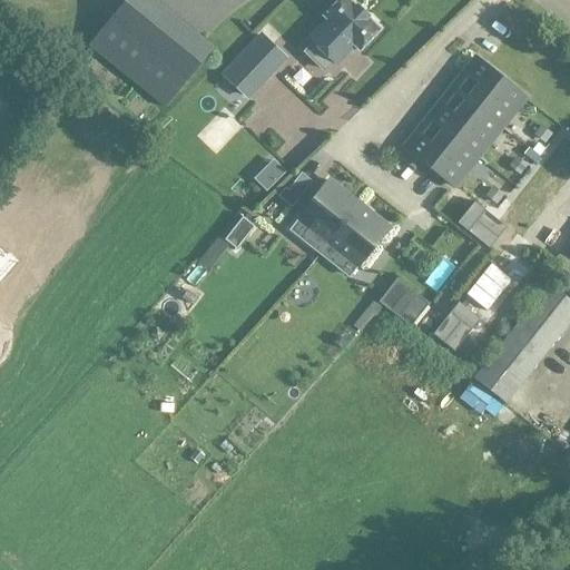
[(123,0),(88,45),(165,107),(214,47),(156,0),(123,0)]
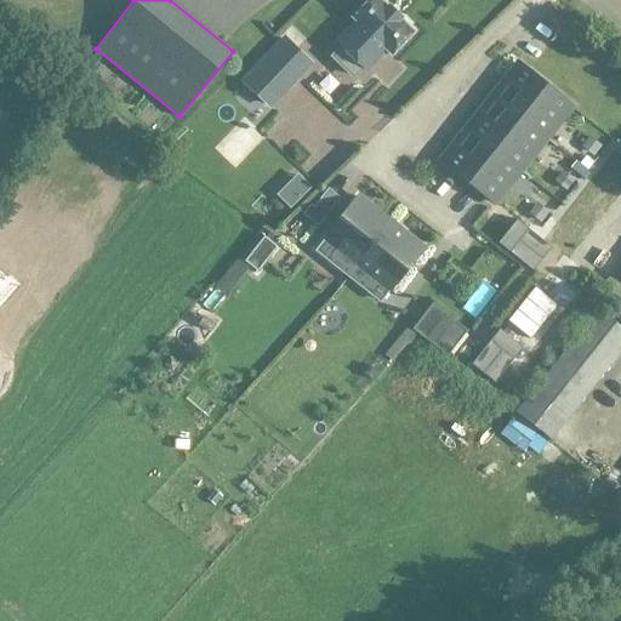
[(412,32),(399,20),(400,18),(388,6),(387,9),(379,0),(369,0),(353,18),(358,23),(339,44),(342,47),(332,57),(353,77),(362,67),(365,70),(386,50),(391,55),(412,32)]
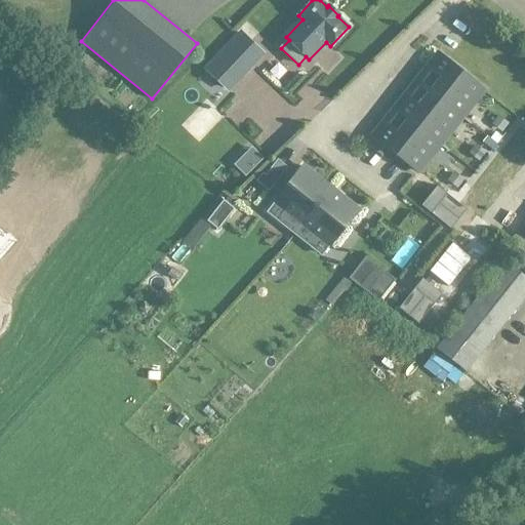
[(225,86),(259,50),(241,34),(207,69),(225,86)]
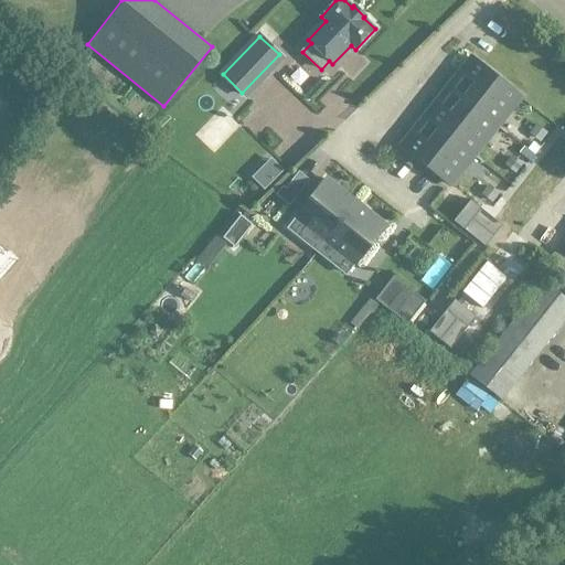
[(458,94),(451,88),(450,89),(457,95),(491,123),(505,135),(507,134),(492,121),(500,112),(504,115),(520,96),(475,60),(462,74),(470,80),(458,94)]
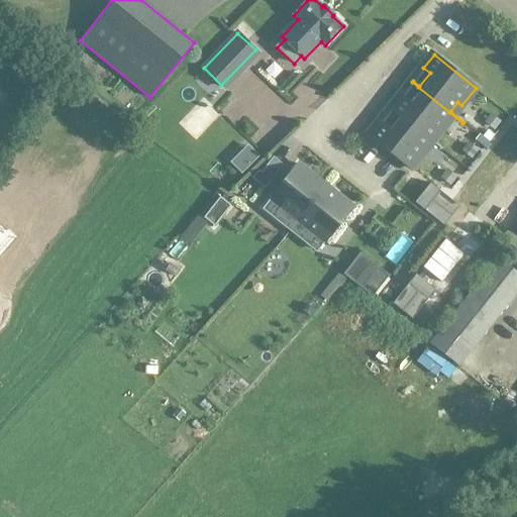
[(397,114),(428,139),(441,149),(442,148),(433,141),(446,125),(442,121),(449,112),(418,87),(408,101),(401,96),(391,109),(397,114)]
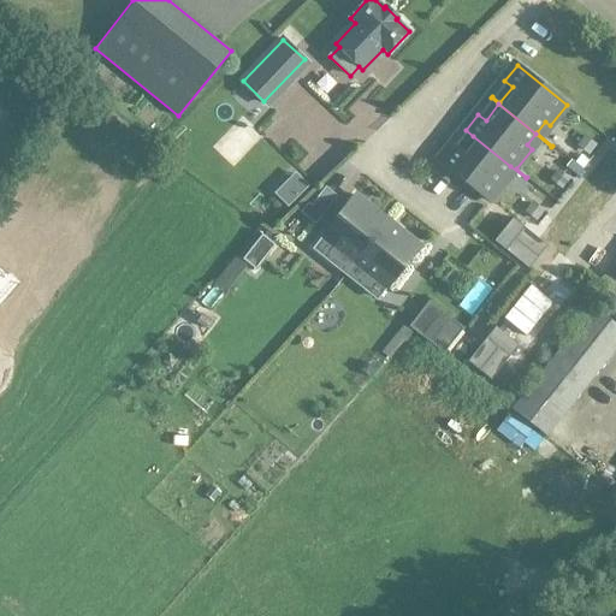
[(501,177),(510,166),(473,136),(460,153),(452,147),(440,161),(490,201),(507,181),(501,177)]
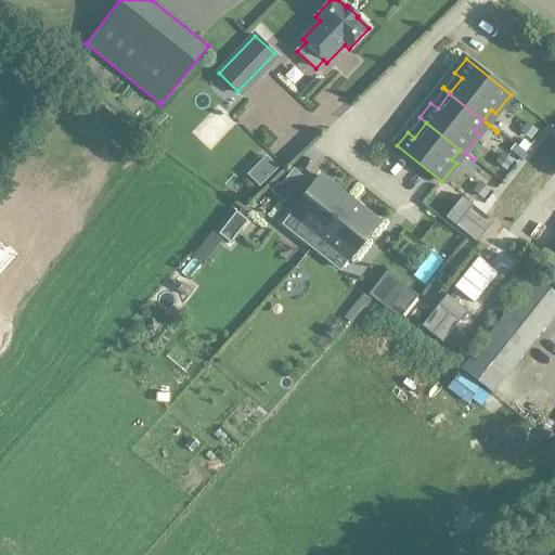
[(554,208),(550,216),(554,220),(554,147),(532,178),(553,193),(554,191),(554,208)]
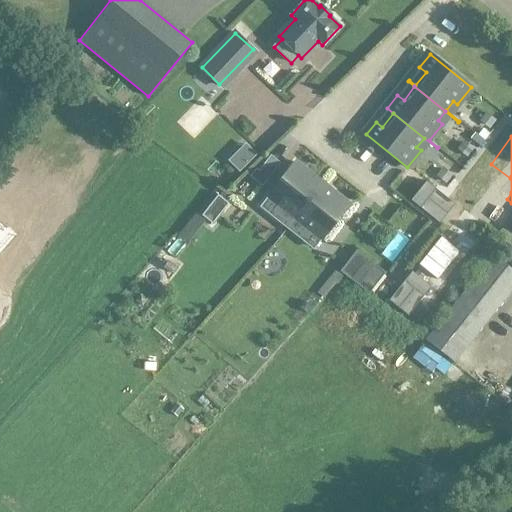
[(267,197),(277,204),(269,214),(287,228),(295,218),(294,218),(321,184),(295,162),(267,197)]
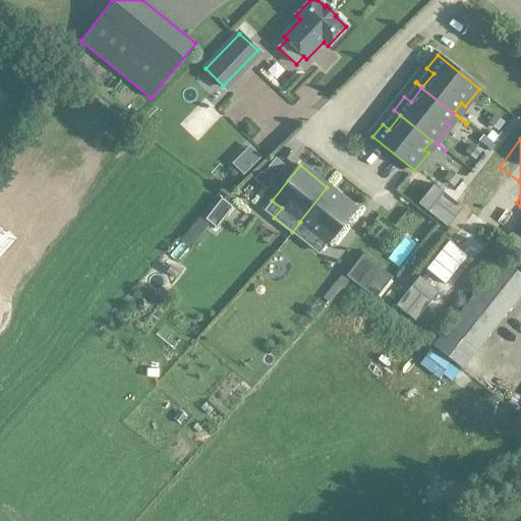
[(299,222),(300,222),(327,243),(354,209),(327,187),(299,222)]
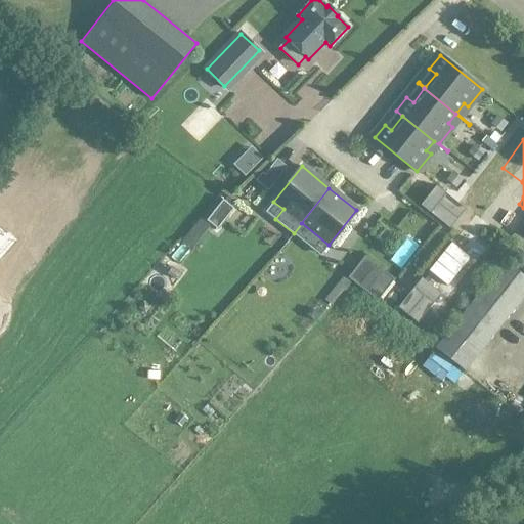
[(435,189),(421,209),(448,230),(464,212),(435,189)]
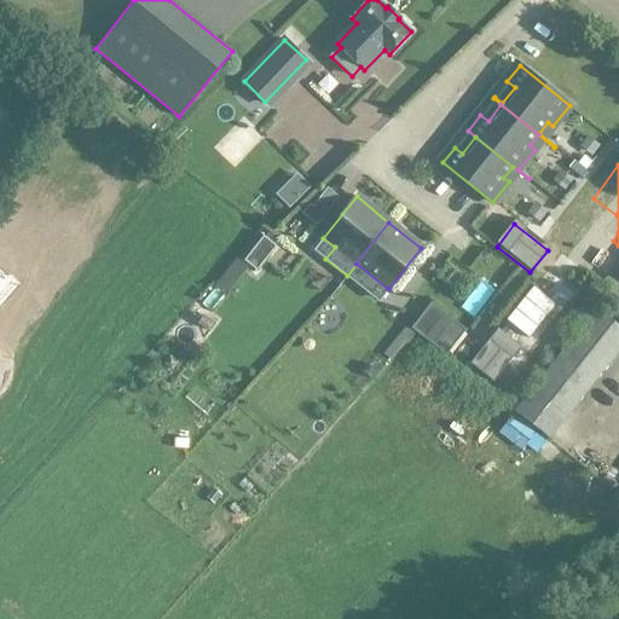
[(265,236),(244,259),(255,268),(276,246),(265,236)]
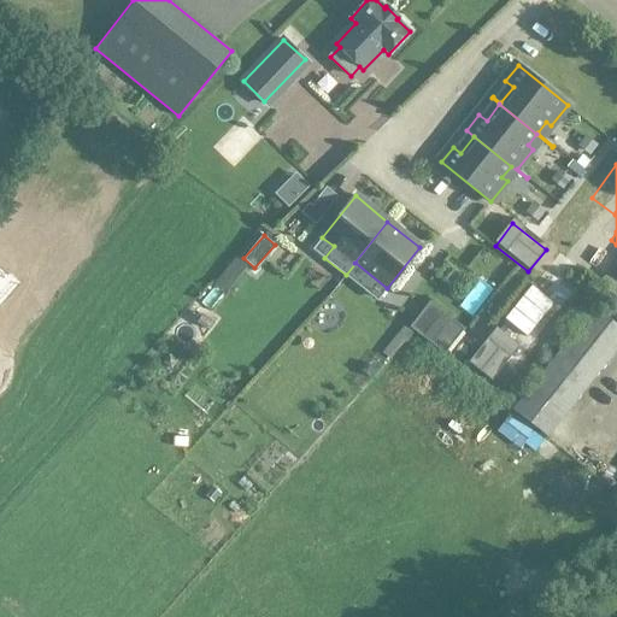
[(532,287),(506,318),(528,334),(553,303),(532,287)]
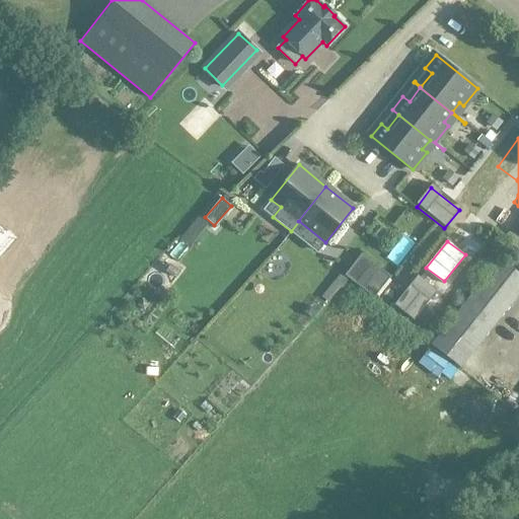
[(362,255),(346,275),(373,296),(388,277),(362,255)]
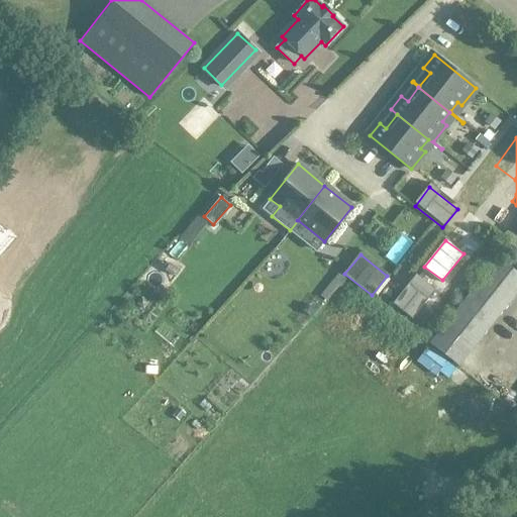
[(516,272),(498,257),(429,343),(458,367),(516,293),(516,272)]
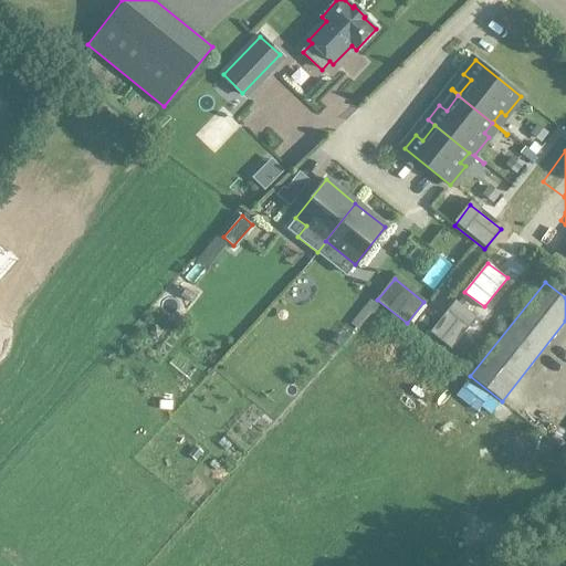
[(456,306),(431,338),(451,354),(477,321),(456,306)]
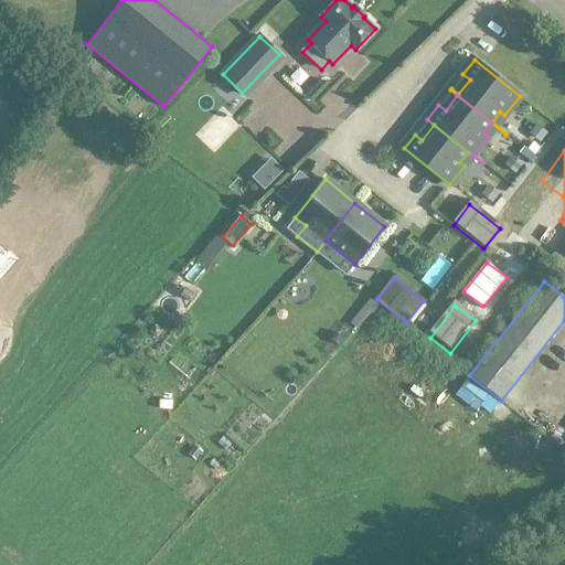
[(475,411),(479,405),(489,413),(498,402),(488,394),(489,393),(468,377),(454,395),(475,411)]
